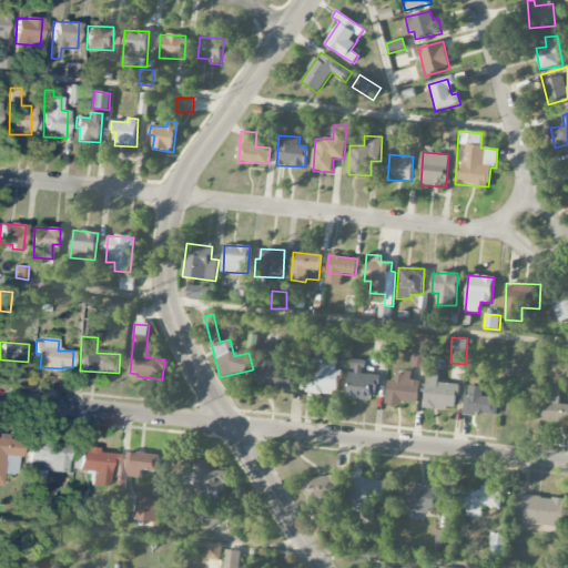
[(290,387),(290,368),(276,368),(276,350),(257,350),(257,387),(290,387)]
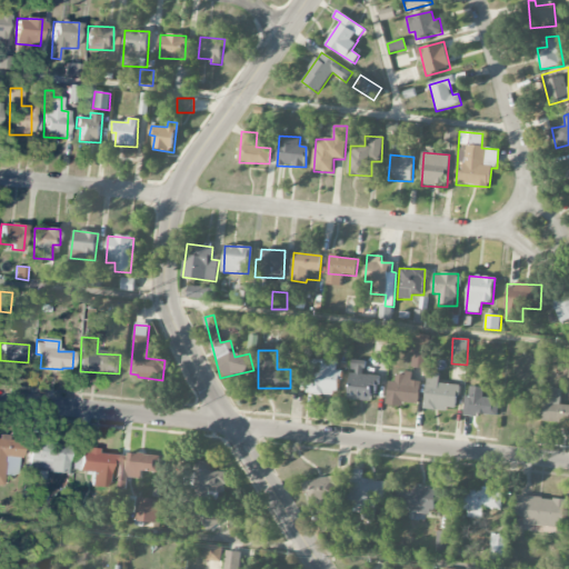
[(337,361),(313,360),(312,395),(339,396),(339,370),(337,370),(337,361)]
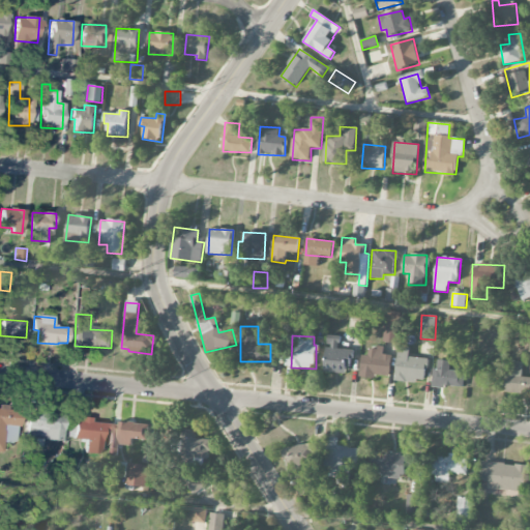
[(349,374),(350,350),(340,349),(340,336),(326,335),(324,373),(349,374)]
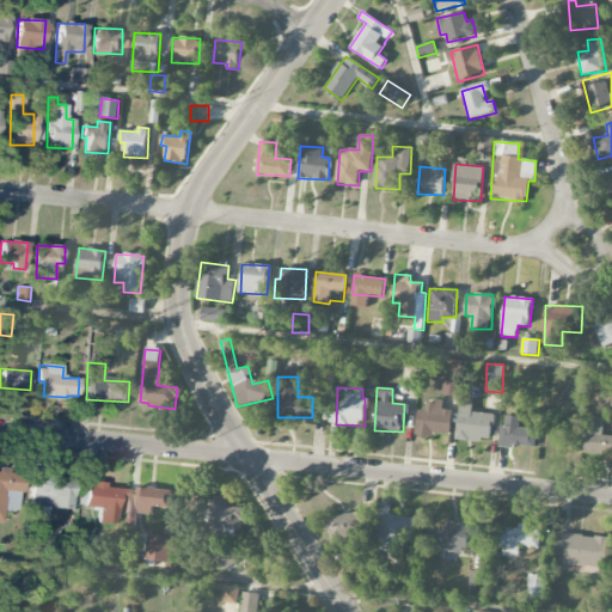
[(442,410),(442,403),(426,401),(424,411),(417,410),(416,432),(450,435),(452,410),(442,410)]
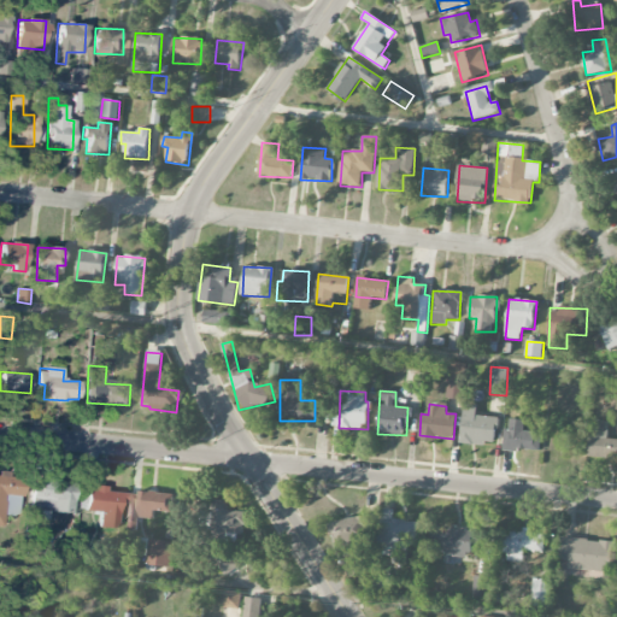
[(476,416),(476,404),(463,404),(460,444),(495,446),(497,417),(476,416)]
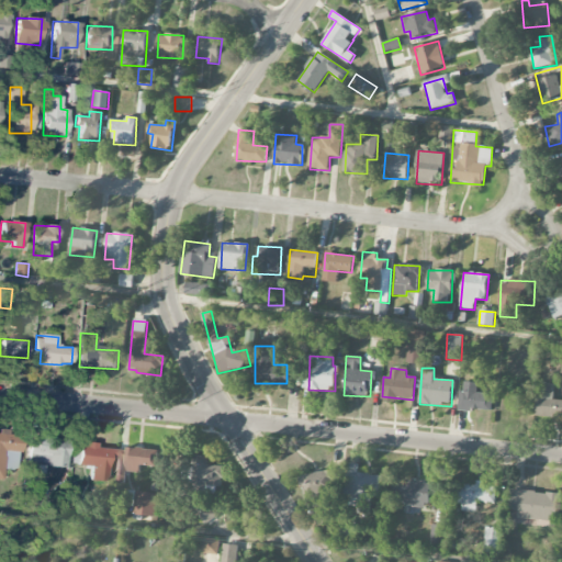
[(491,413),(492,394),(476,393),(478,383),(462,381),(459,408),(491,413)]
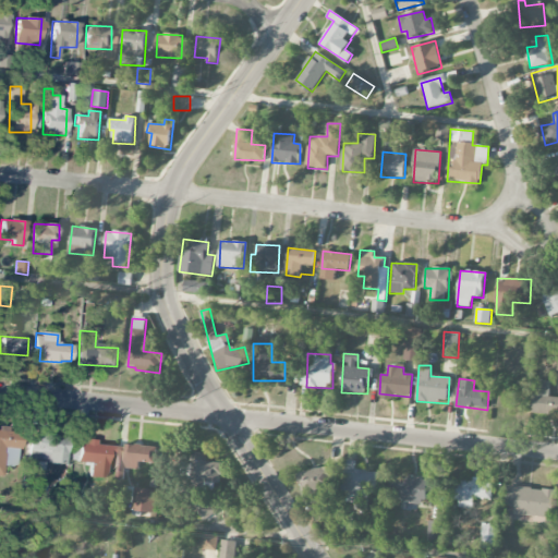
[(549,381),(535,381),(534,414),(557,414),(557,397),(549,398),(549,381)]
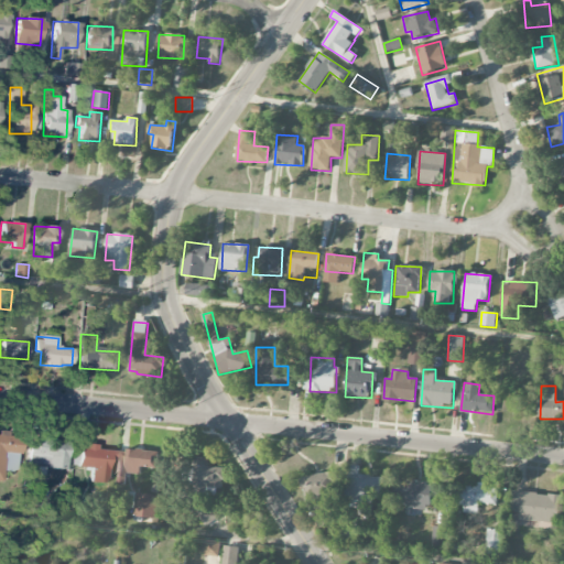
[(0,481),(2,483),(6,453),(20,455),(22,434),(0,431),(0,481)]
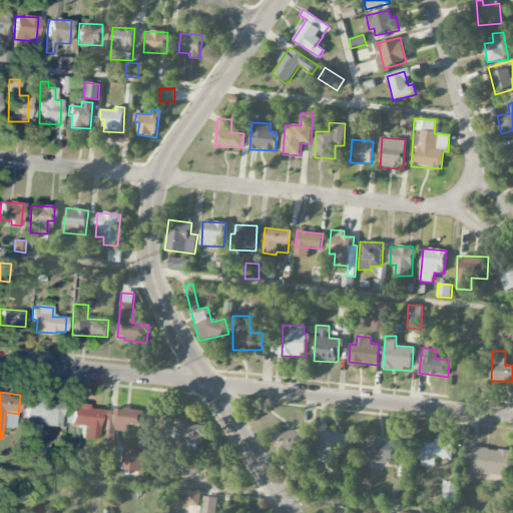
[(60,425),(61,402),(50,402),(50,400),(27,399),(26,424),(60,425)]
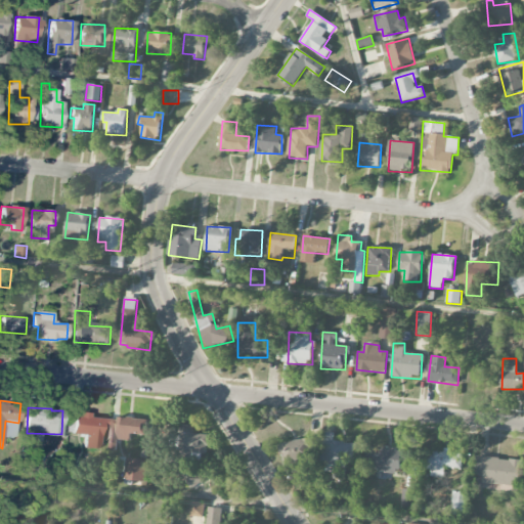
[(100,449),(101,428),(107,428),(107,419),(90,418),(90,413),(73,412),(72,434),(84,435),(84,448),(100,449)]
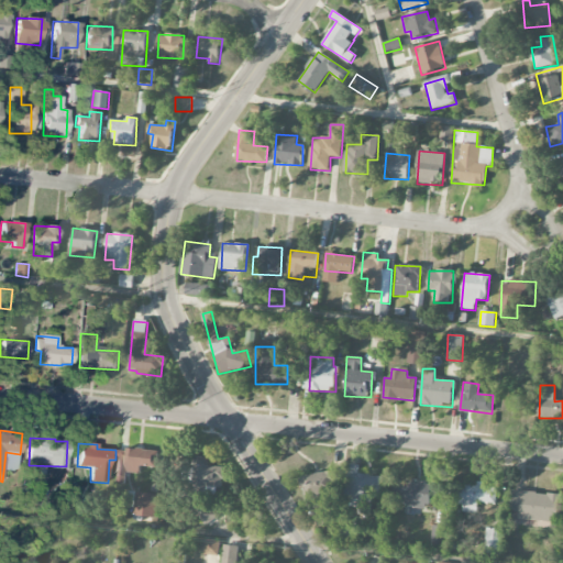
[(140,474),(139,466),(157,466),(156,450),(118,451),(119,474),(140,474)]
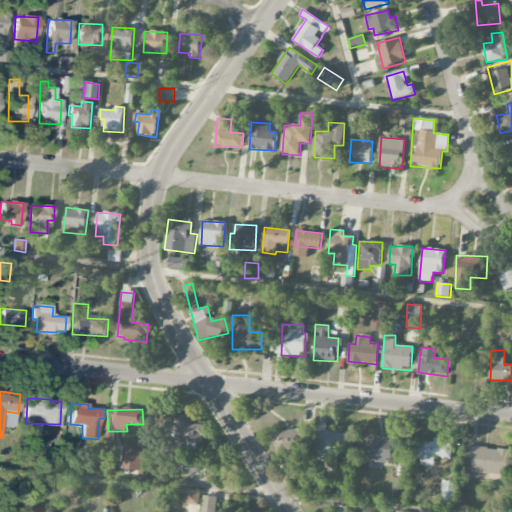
[(203,425),(188,423),(189,416),(177,415),(173,446),(200,450),(203,425)]
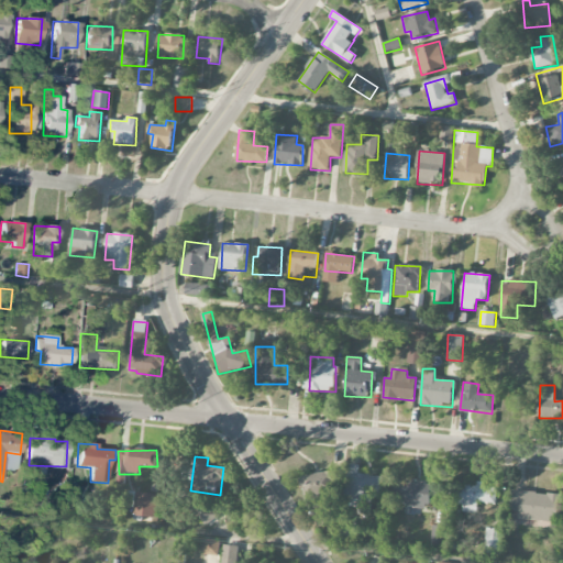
[(370,498),(385,498),(385,476),(360,475),(360,465),(345,464),(344,496),(350,497),(350,507),(360,508),(360,515),(368,515),(370,498)]
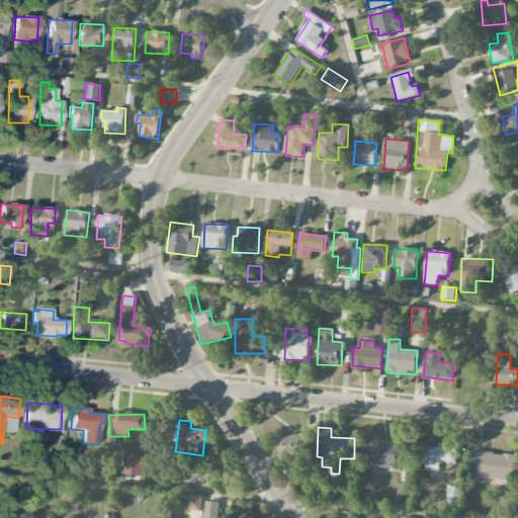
[(287,485),(301,482),(296,454),(309,452),(305,433),(278,438),(287,485)]
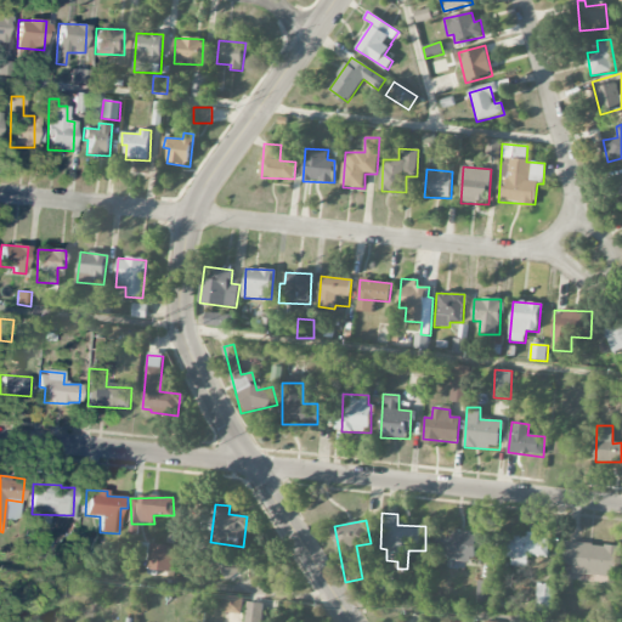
[(435,558),(474,560),(475,532),(436,530),(435,558)]
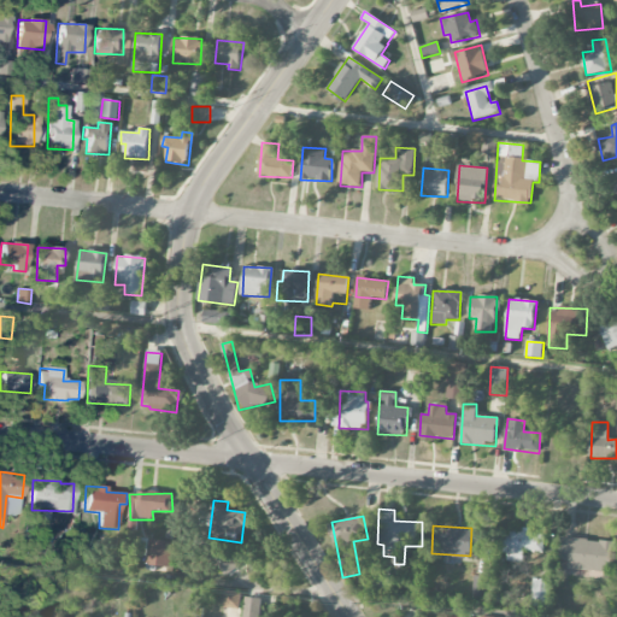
[(503,560),(522,563),(523,550),(544,553),(546,534),(521,530),(521,533),(507,530),(503,560)]
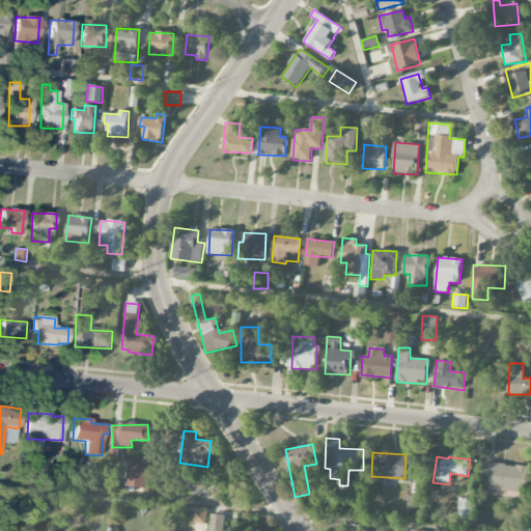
[(488,490),(525,494),(527,467),(482,463),(480,481),(490,482),(488,490)]
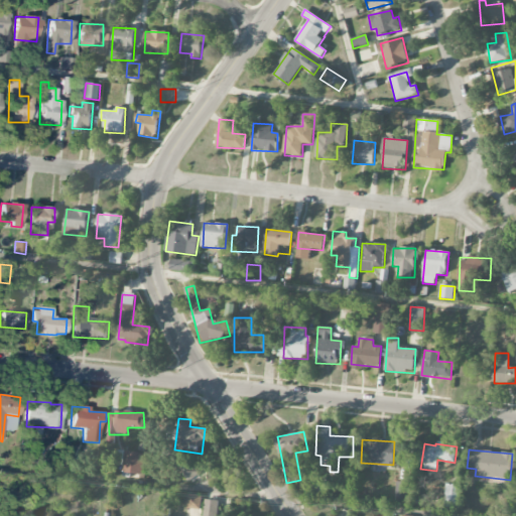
[(141,475),(144,454),(119,450),(118,464),(123,465),(122,472),(141,475)]
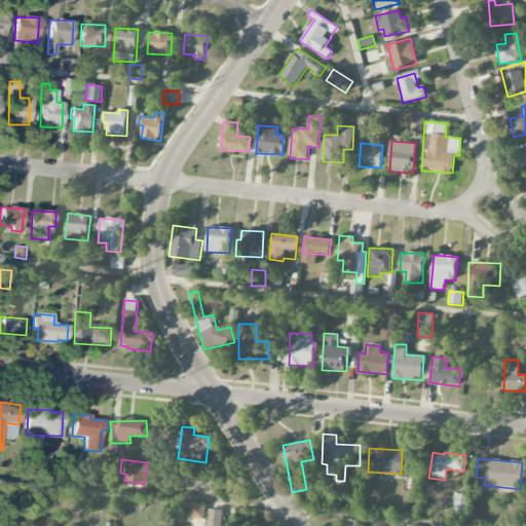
[(183,487),(200,489),(203,464),(185,463),(183,487)]
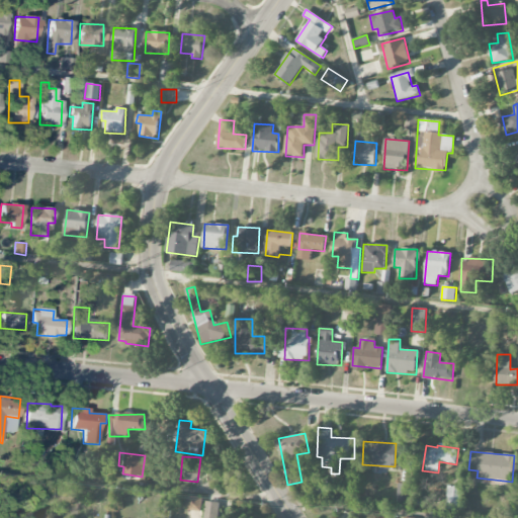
[(397,503),(409,504),(410,485),(398,484),(397,503)]
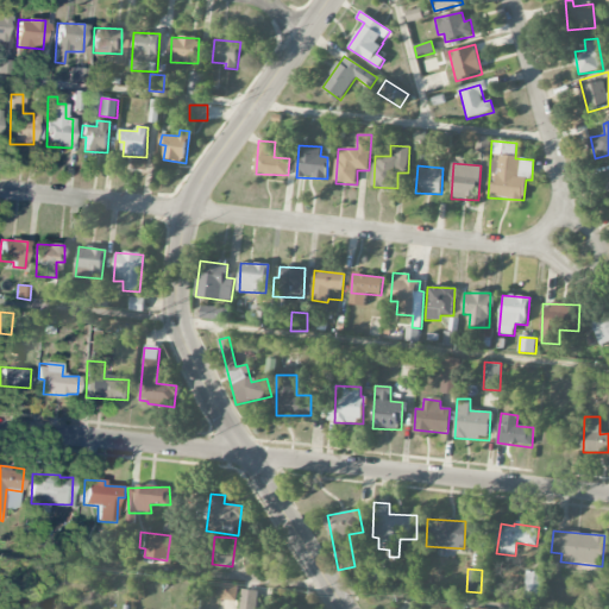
[(525,598),(540,600),(541,572),(526,572),(525,598)]
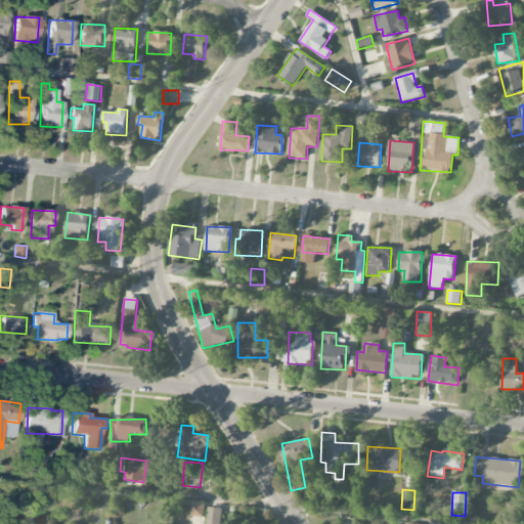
[(204,516),(204,504),(186,503),(185,516),(204,516)]
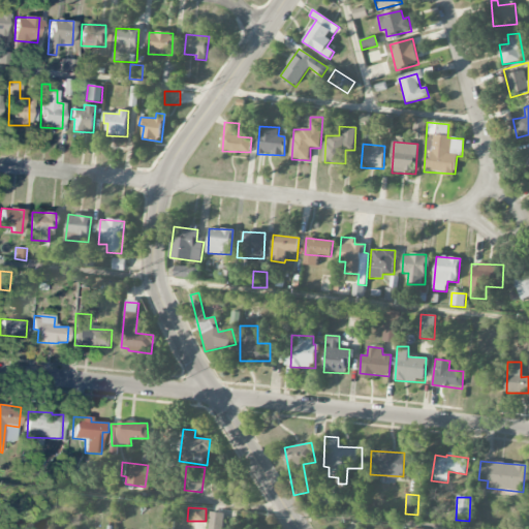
[(209,528),(223,528),(224,514),(210,512),(209,528)]
